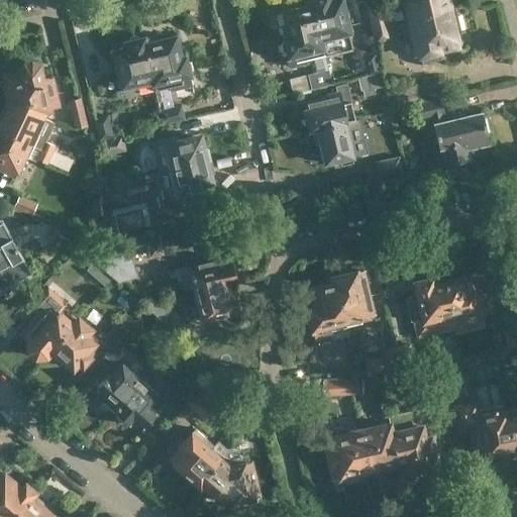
[(321,43),(310,0),(301,0),(303,7),(283,11),(286,26),(282,27),(291,67),(311,63),(314,74),(290,80),(294,93),(332,84),(325,55),(322,42),(321,43)]
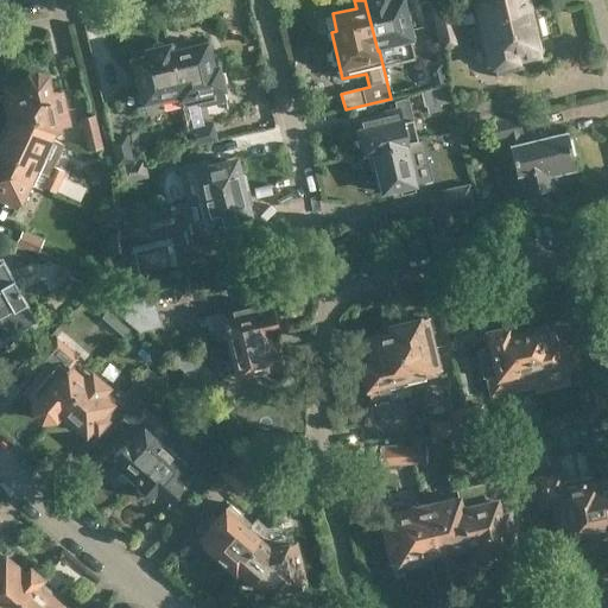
[(403,0),(365,0),(378,51),(379,50),(382,64),(403,59),(399,46),(413,44),(403,0)]
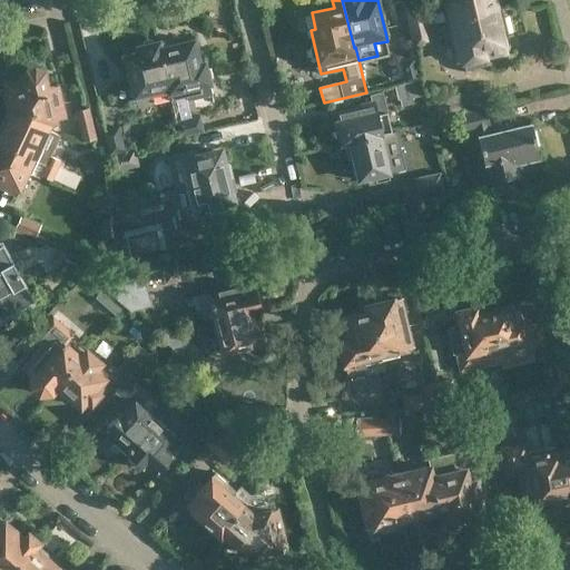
[(410,29),(428,25),(422,0),(419,0),(404,3),(410,29)]
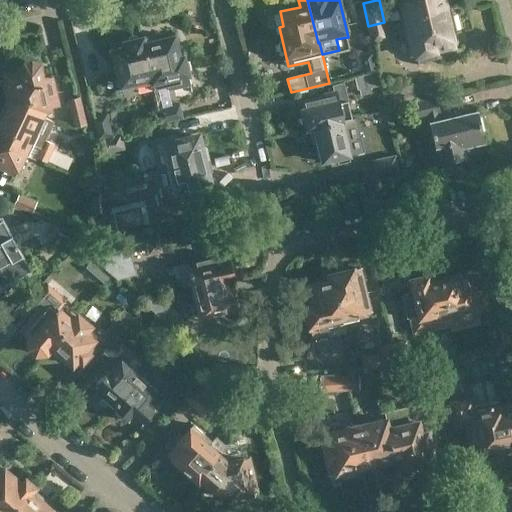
[(396,0),(399,9),(389,12),(390,21),(449,7),(447,0),(396,0)]
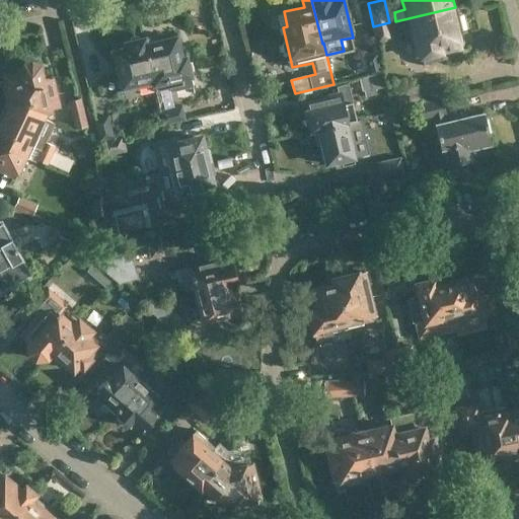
[(391,22),(395,41),(412,38),(412,41),(417,40),(420,57),(445,52),(444,48),(458,45),(456,33),(460,32),(455,8),(395,21),(391,22)]
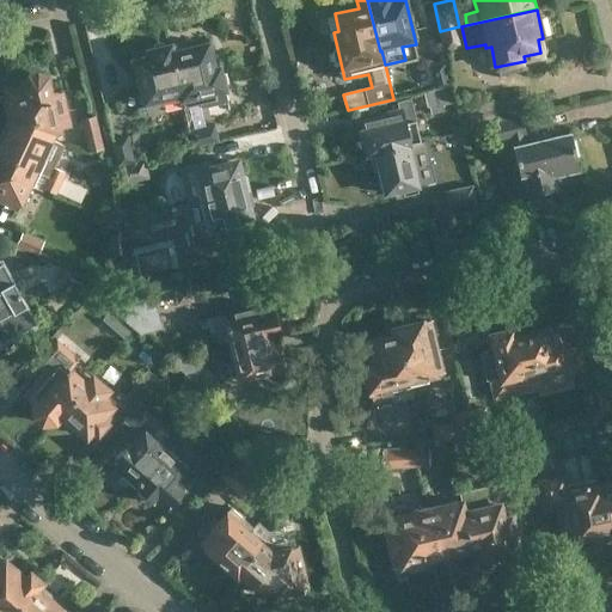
[(459,26),(440,31),(445,51),(466,48),(464,40),(461,26),(459,26)]
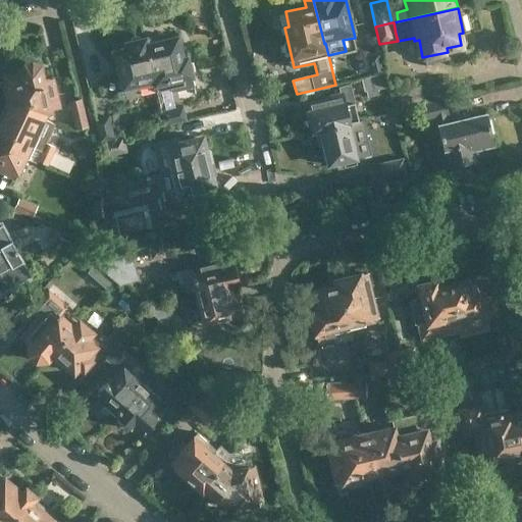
[(170,91),(174,91),(197,85),(188,46),(184,47),(181,35),(149,43),(158,84),(157,84),(166,124),(180,121),(191,118),(187,104),(174,107),(170,91)]
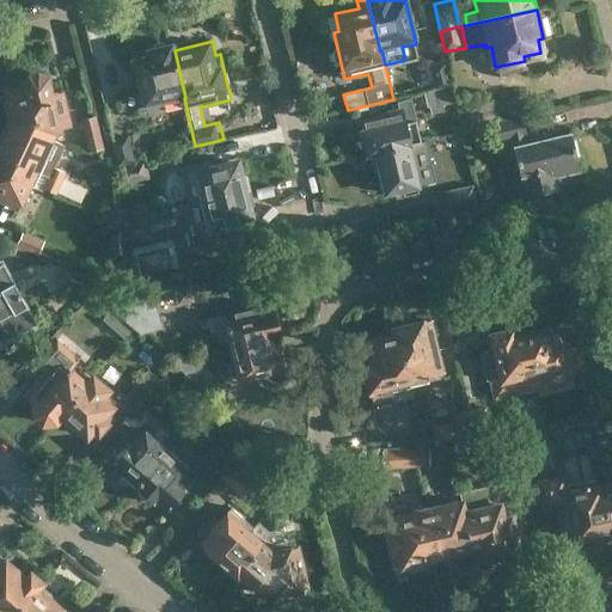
[(185,98),(175,50),(173,44),(135,53),(148,106),(184,98),(185,98)]
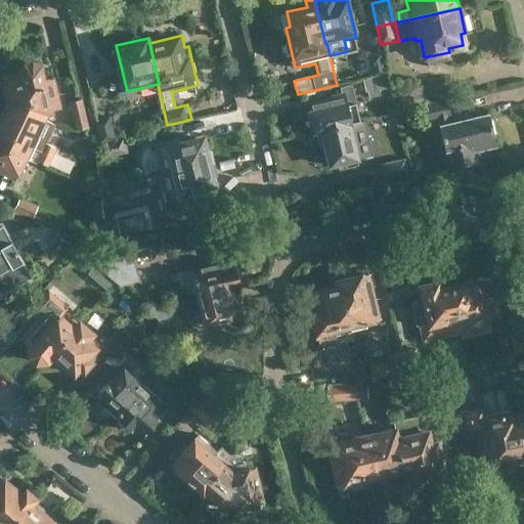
[(372,77),(387,74),(383,52),(366,55),(372,77)]
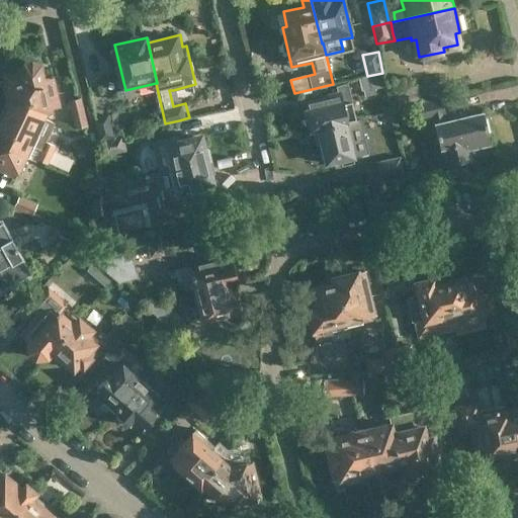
[(8,99),(44,116),(48,108),(59,106),(53,78),(44,80),(40,67),(31,63),(25,65),(20,70),(21,73),(4,76),(8,95),(7,98),(8,99)]
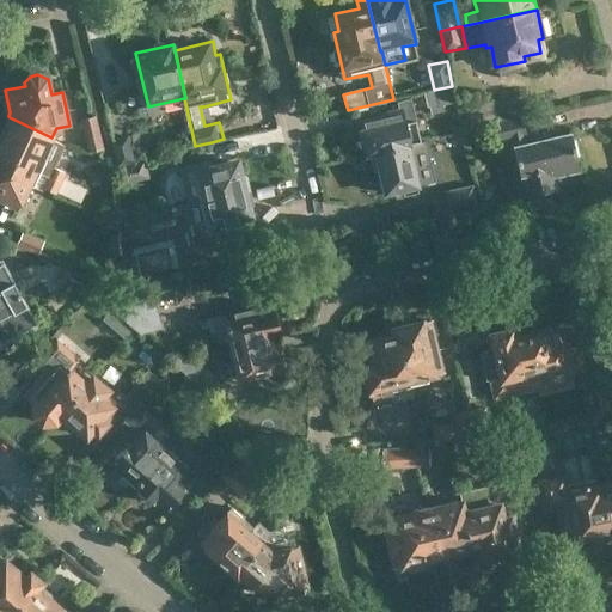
[(452,86),(434,90),(423,92),(427,108),(429,108),(430,114),(444,111),(442,105),(457,102),(452,86)]
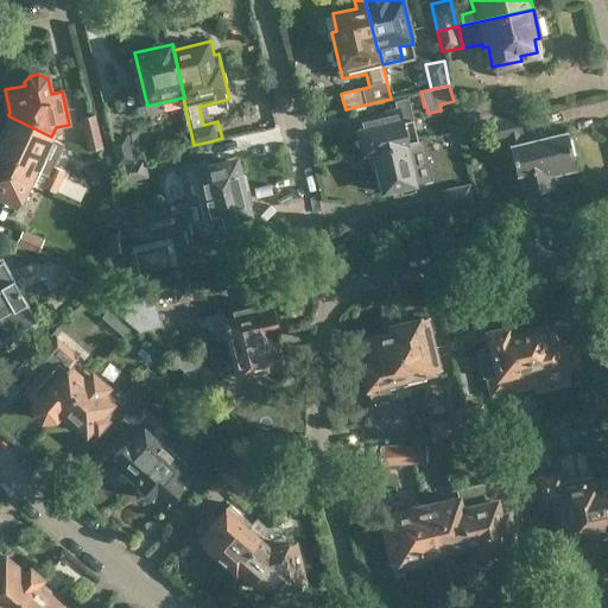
[(410,119),(407,109),(400,111),(400,109),(386,113),(386,115),(358,124),(365,153),(368,152),(418,141),(417,140),(412,119),(410,119)]
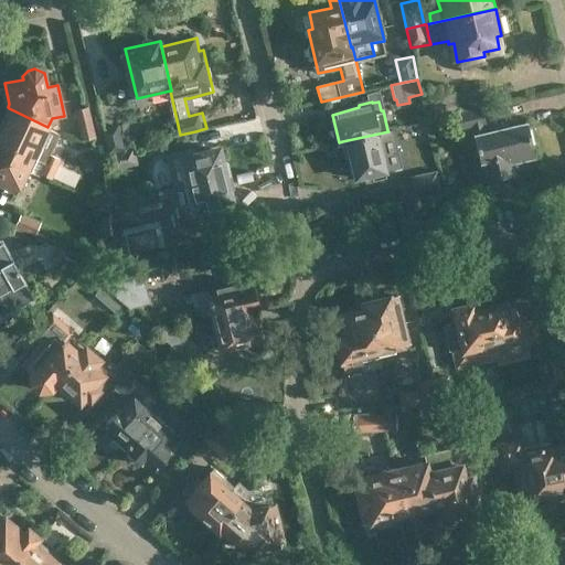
[(82,140),(95,137),(87,106),(74,109),(82,140)]
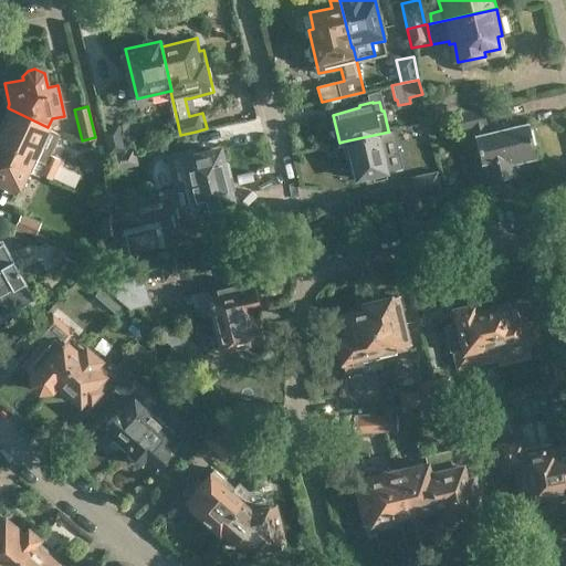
[(60,181),(70,164),(61,159),(53,155),(54,153),(48,148),(55,132),(48,128),(48,127),(9,108),(0,126),(0,139),(58,167),(53,178),(60,181)]
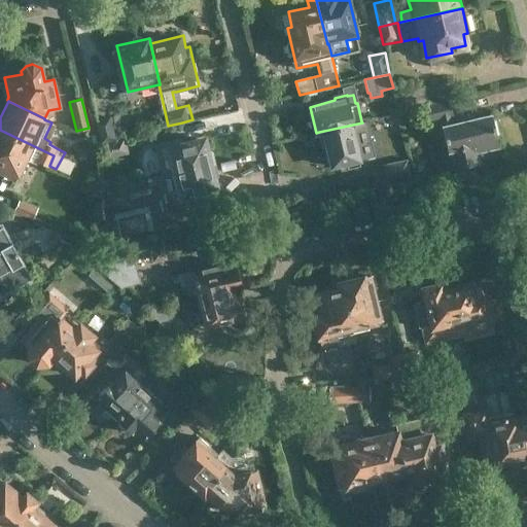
[(479,163),(476,149),(497,144),(490,115),(451,124),(450,116),(452,116),(449,101),(424,107),(428,121),(440,119),(448,151),(451,150),(455,168),(479,163)]
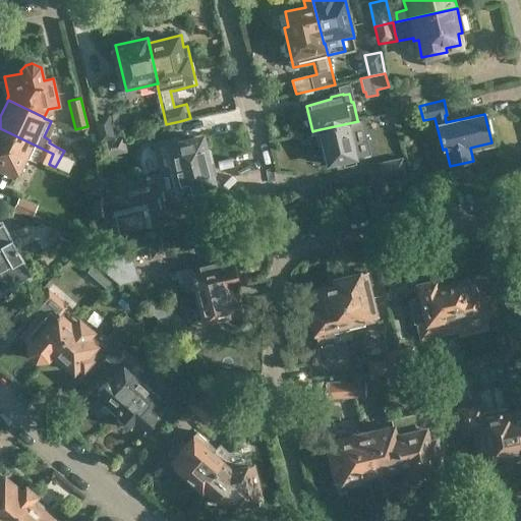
[(115,137),(110,115),(95,118),(100,141),(115,137)]
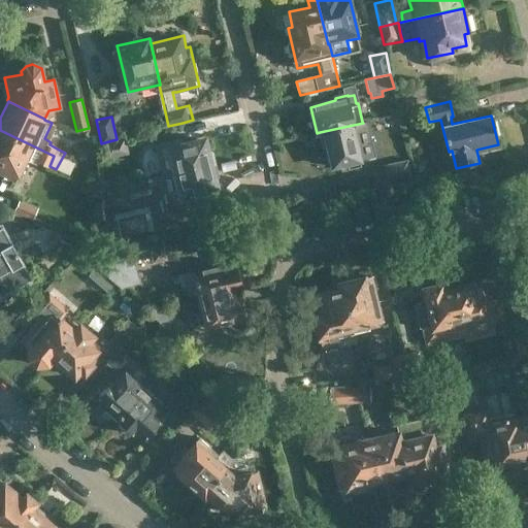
[(363,123),(320,132),(324,150),(328,150),(332,168),(348,164),(349,169),(361,166),(353,128),(361,127),(362,133),(378,129),(375,119),(362,122),(363,123)]
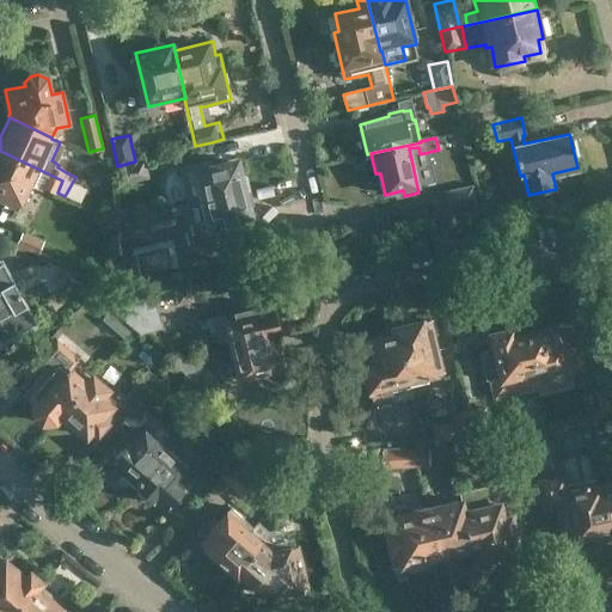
[(62,181),(0,151),(0,196),(19,206),(30,183),(35,185),(36,184),(56,194),(57,193),(62,181)]
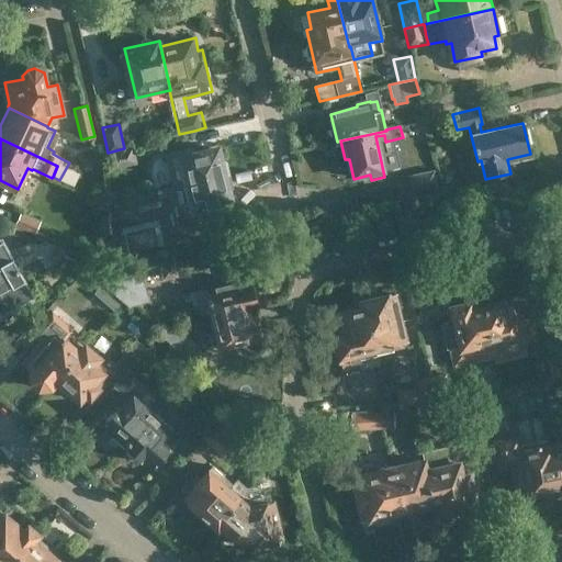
[(112,168),(137,161),(133,146),(124,148),(108,153),(112,168)]
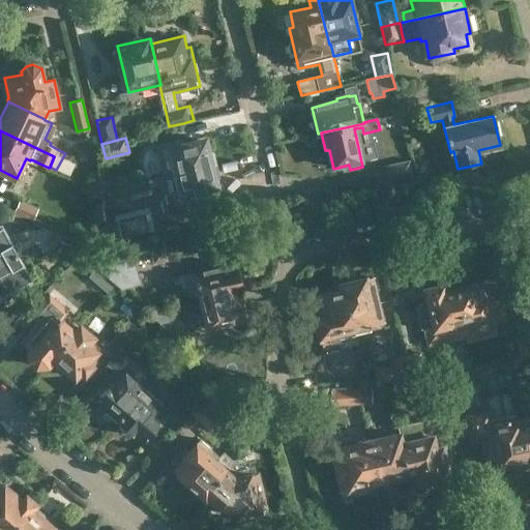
[(207,139),(186,144),(184,138),(157,145),(166,176),(176,174),(175,173),(213,165),(207,139)]
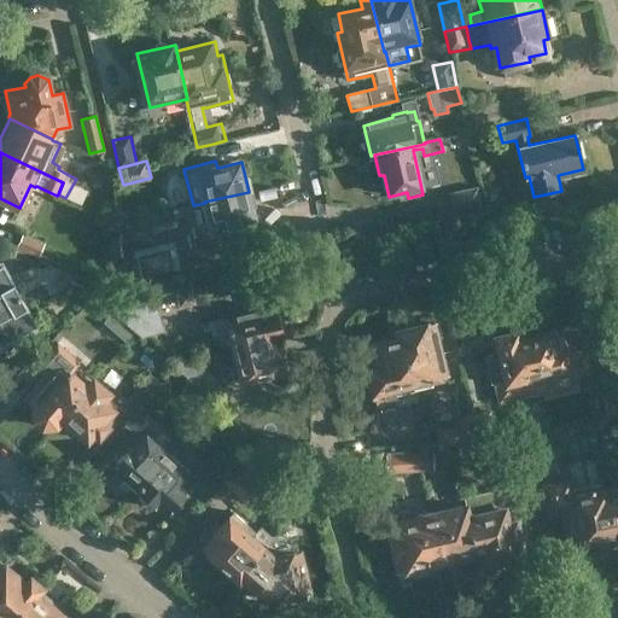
[(477,187),(450,193),(454,210),(481,204),(477,187)]
